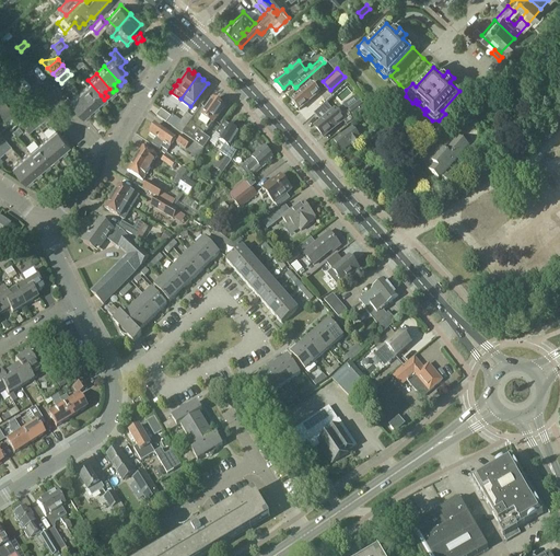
[(300,107),(321,89),(312,79),(311,78),(298,90),(294,93),(290,96),(291,97),(300,107)]
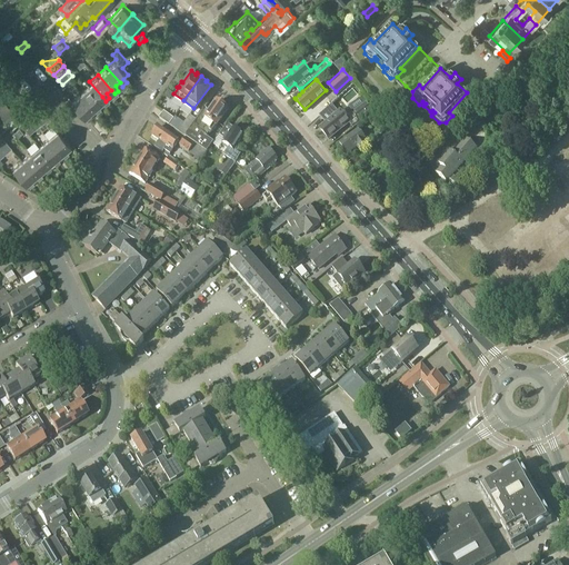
[(89,81),(80,89),(93,105),(97,109),(101,106),(98,101),(102,97),(89,81)]
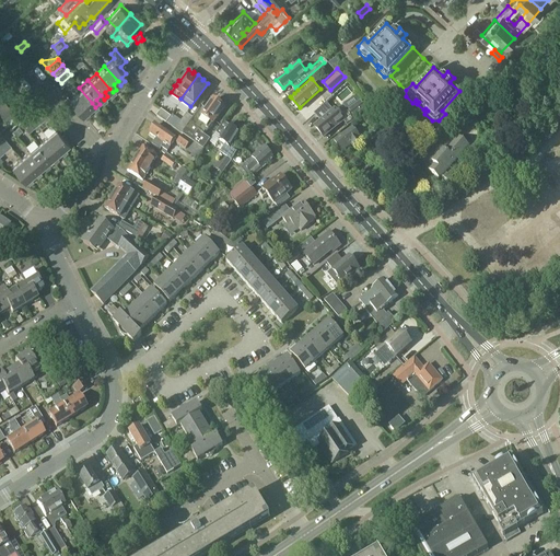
[(92,103),(79,88),(70,94),(86,115),(91,112),(88,107),(92,103)]
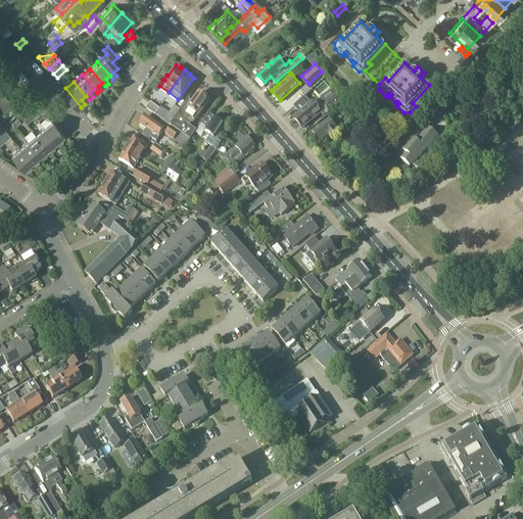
[(194,116),(208,98),(209,96),(200,89),(192,99),(188,96),(180,107),(170,122),(189,135),(196,126),(190,122),(194,116)]
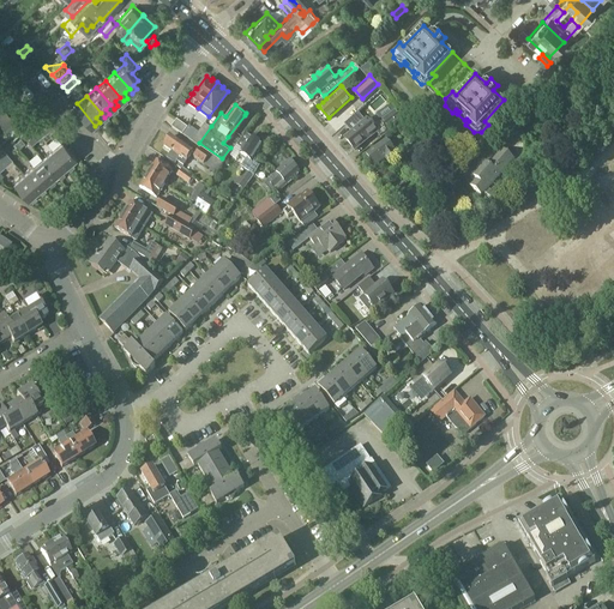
[(355,145),(375,127),(383,121),(387,127),(387,128),(404,116),(403,115),(396,106),(385,114),(379,118),(378,115),(372,120),(367,115),(363,120),(355,110),(344,120),(351,130),(345,134),(355,145)]
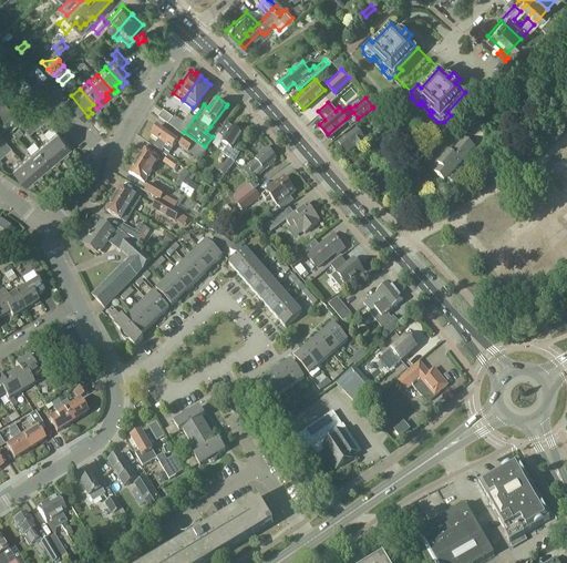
[(41,105),(28,116),(32,121),(38,115),(41,120),(49,113),(41,105)]
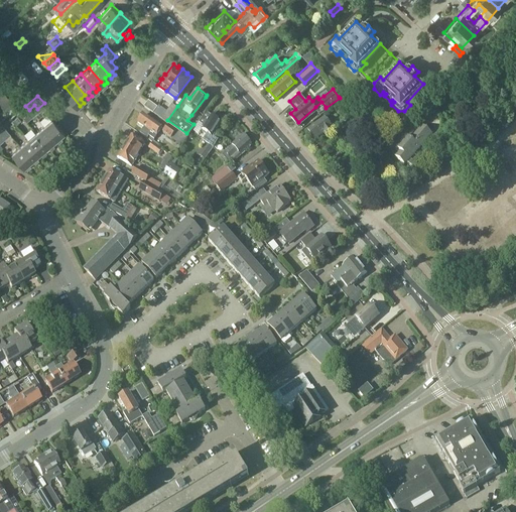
[(10,97),(6,100),(10,105),(14,102),(10,97)]
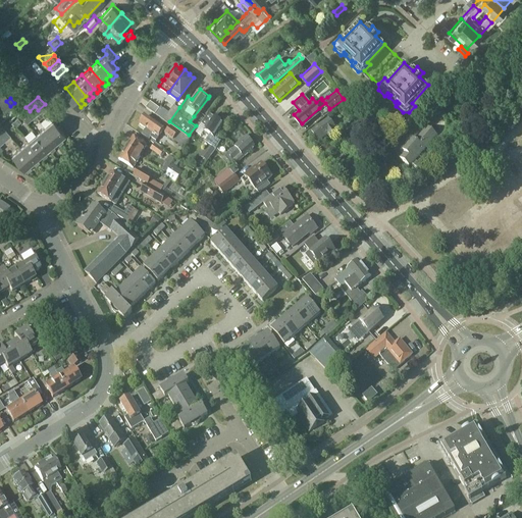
[(149,99),(145,105),(154,111),(158,105),(149,99)]
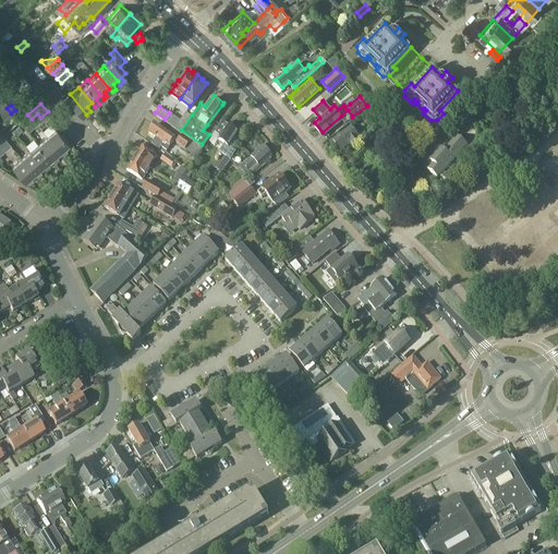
[(360,111),(374,129),(380,123),(367,106),(360,111)]
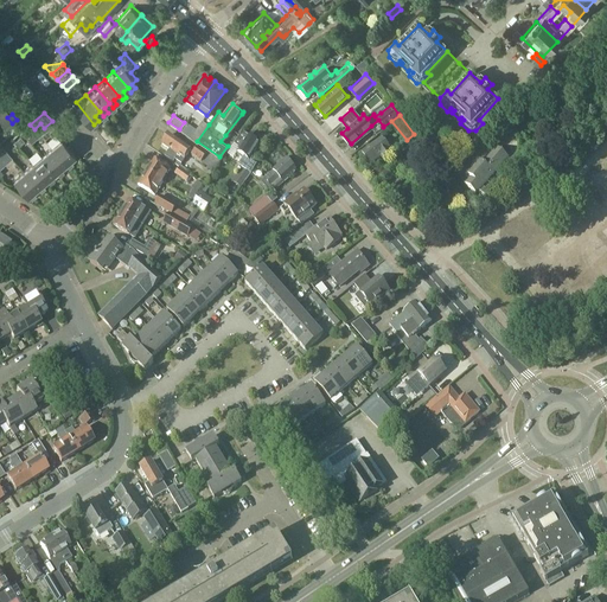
[(7,117),(2,121),(8,127),(12,123),(7,117)]
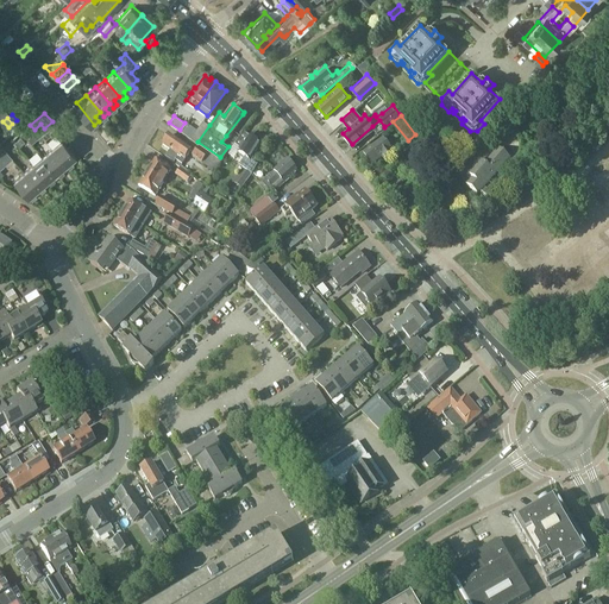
[(198,142),(209,125),(202,120),(192,133),(190,137),(198,142)]
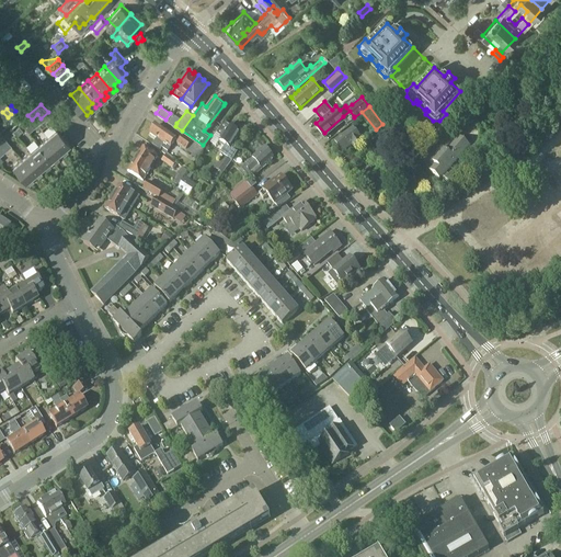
[(37,114),(32,120),(35,124),(41,118),(37,114)]
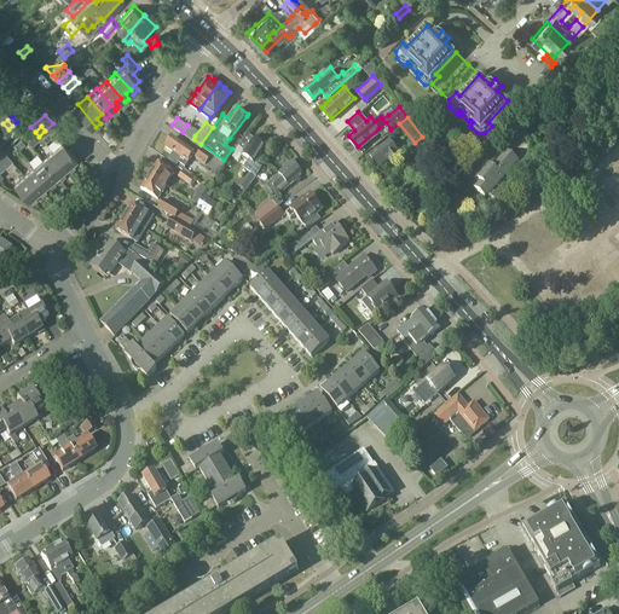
[(238,143),(231,152),(238,157),(242,151),(248,156),(243,164),(247,167),(242,173),(239,172),(235,180),(246,187),(256,173),(255,173),(261,163),(255,158),(259,152),(258,152),(264,143),(252,135),(246,131),(238,143)]
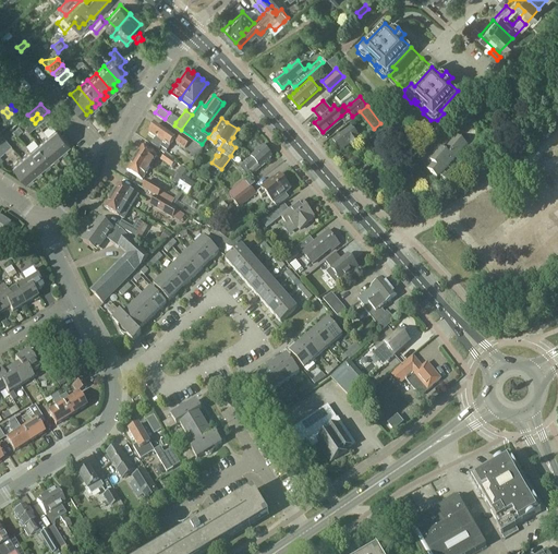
[(155,120),(148,130),(156,134),(152,141),(159,146),(161,144),(167,147),(176,134),(155,120)]
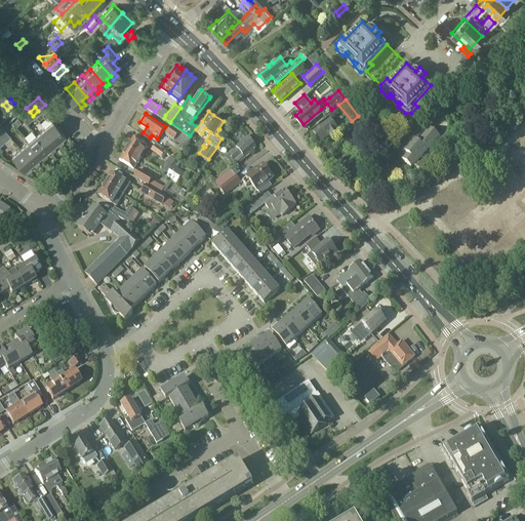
[(17,115),(12,119),(16,123),(22,118),(17,115)]
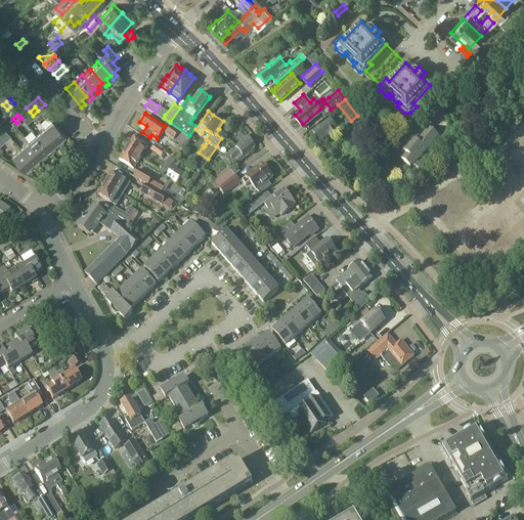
[(340,129),(330,115),(313,127),(320,138),(331,130),(334,133),(340,129)]
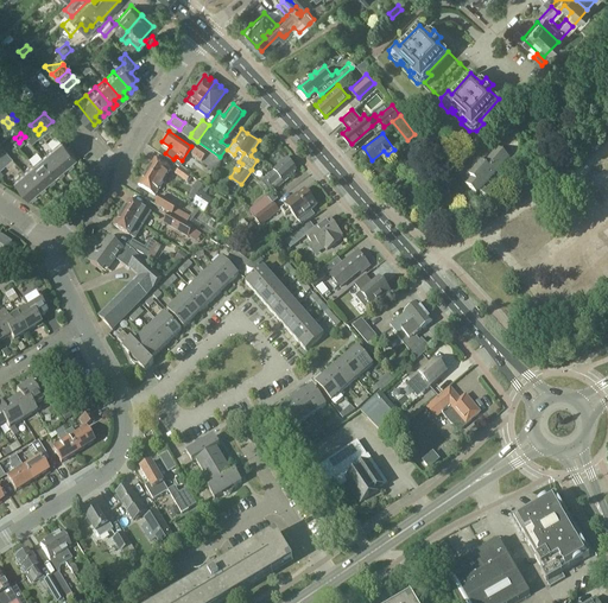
[(61,134),(51,143),(65,160),(69,164),(74,160),(70,157),(75,152),(61,134)]
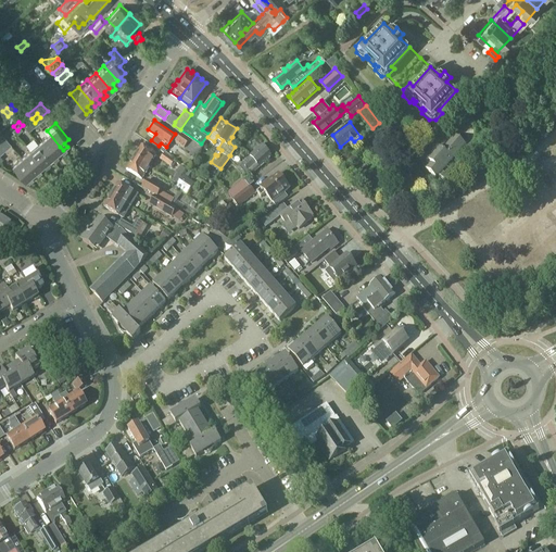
[(201,143),(180,129),(177,135),(175,138),(196,152),(201,143)]
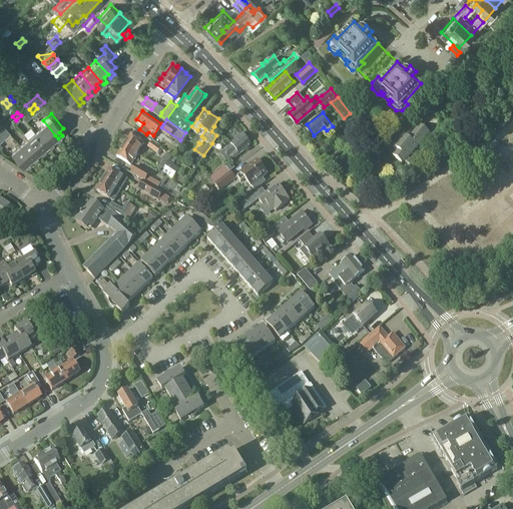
[(55,135),(43,120),(35,127),(47,142),(50,145),(54,142),(51,138),(55,135)]
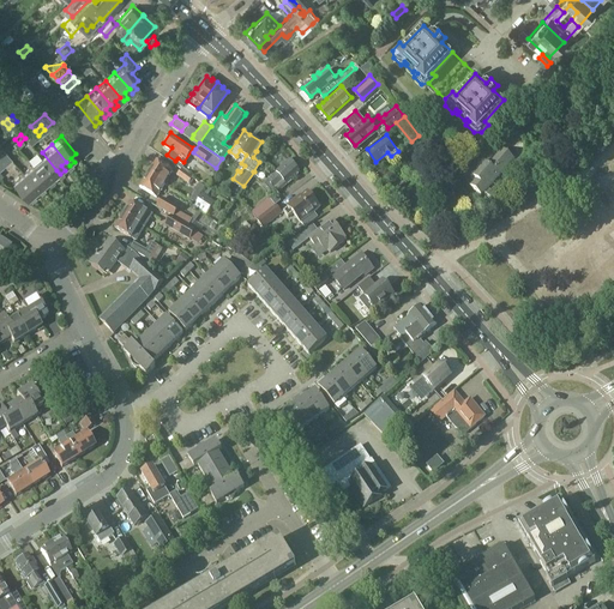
[(488,185),(515,155),(504,145),(489,162),(483,157),(471,172),(476,176),(470,182),(482,192),(485,196),(492,187),(488,185)]
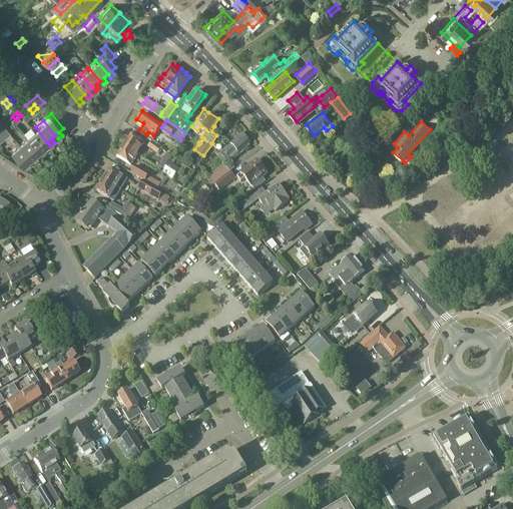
[(7,125),(0,130),(0,138),(11,130),(7,125)]
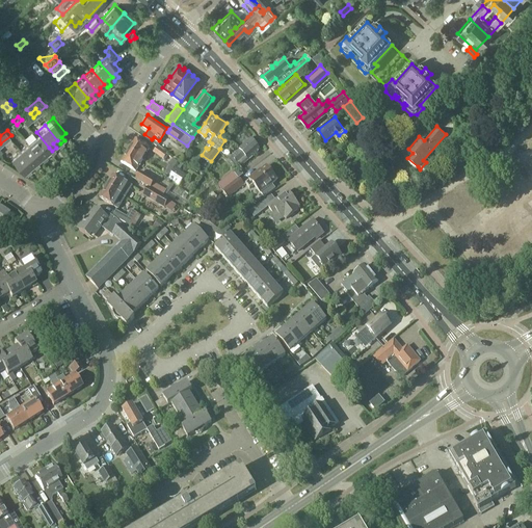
[(36,132),(28,139),(41,154),(44,158),(48,154),(45,151),(49,148),(36,132)]
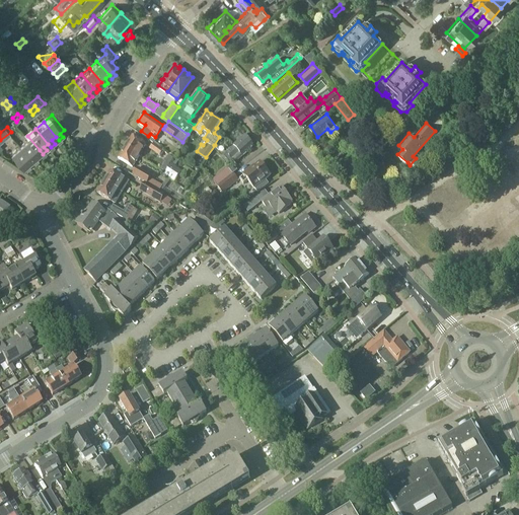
[(378,139),(372,131),(365,136),(372,145),(378,139)]
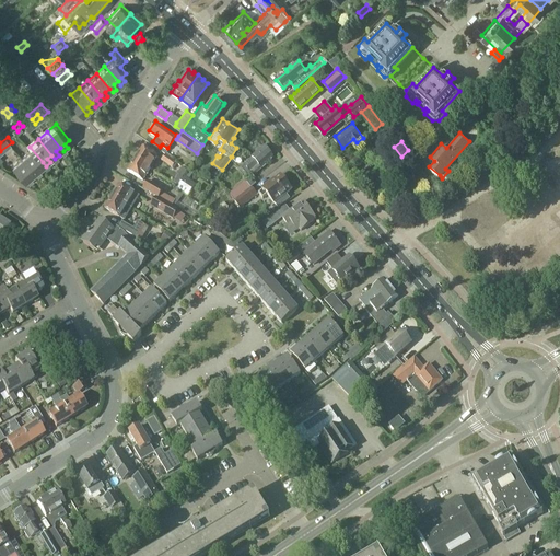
[(264,142),(243,162),(240,165),(247,174),(251,171),(253,172),(265,161),(264,160),(272,152),(264,142)]
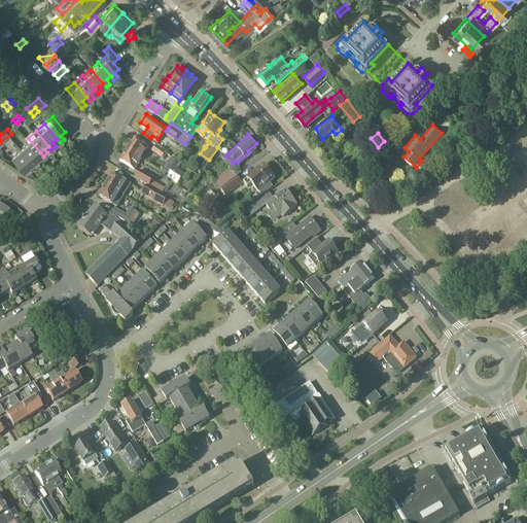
[(133,135),(127,146),(140,154),(141,153),(143,154),(147,148),(145,147),(147,144),(133,135)]
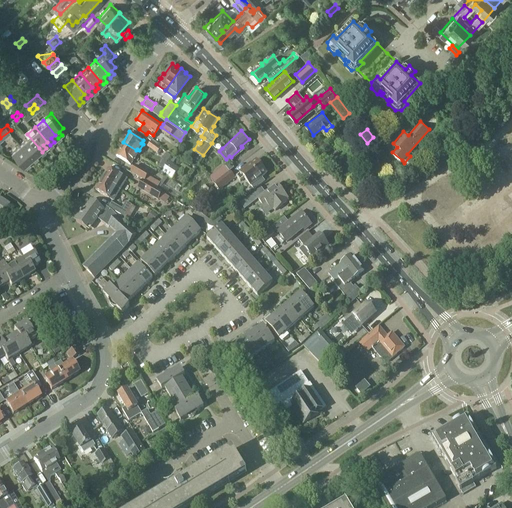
[(27,134),(19,140),(31,155),(34,158),(38,155),(35,152),(39,148),(27,134)]
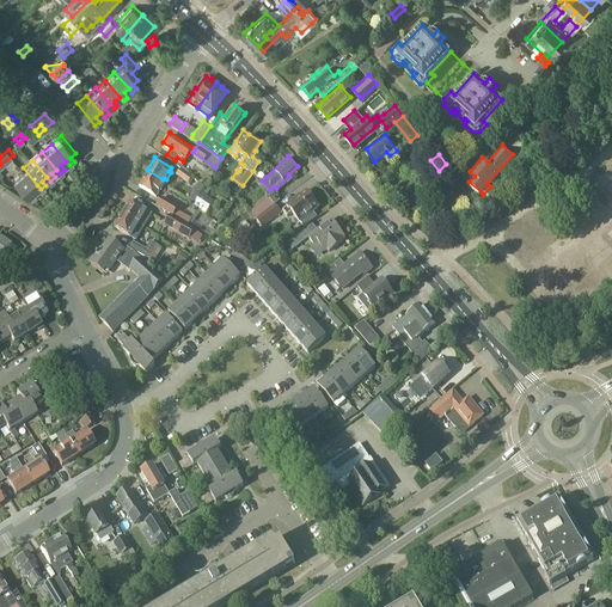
[(179,165),(176,170),(175,171),(187,179),(188,179),(191,173),(179,165)]
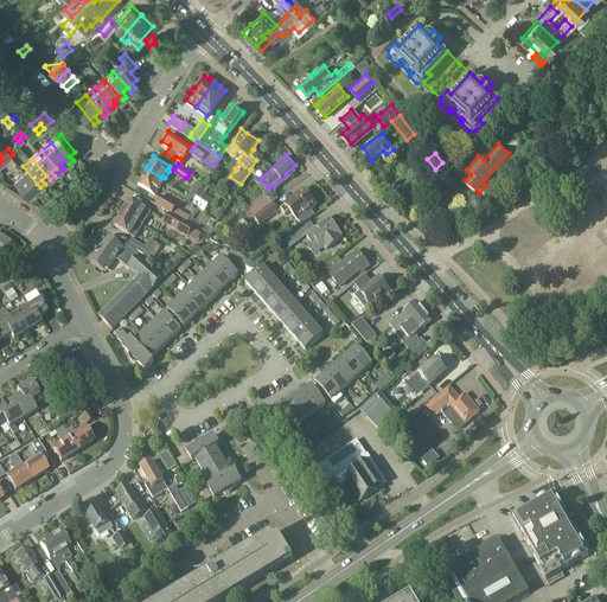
[(37,184),(23,166),(13,174),(32,196),(36,192),(32,189),(37,184)]
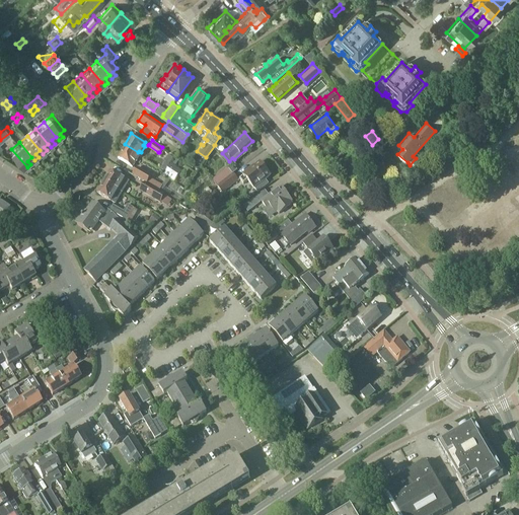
[(125,144),(118,155),(132,163),(135,158),(138,153),(138,152),(125,144)]
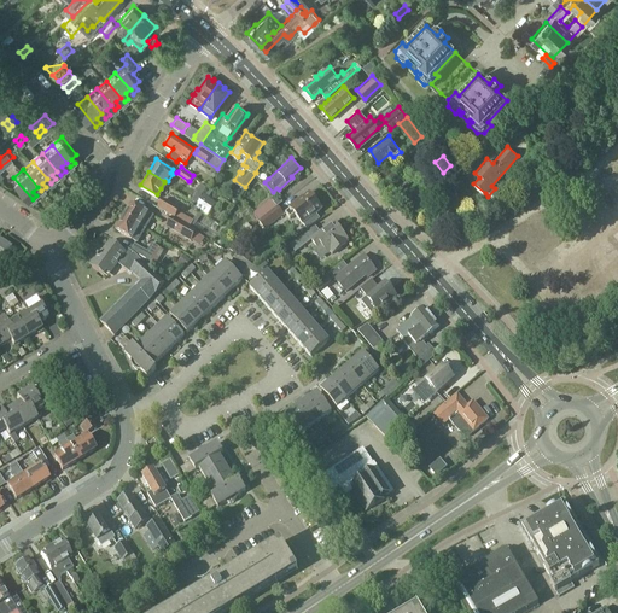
[(290,204),(285,209),(290,214),(295,210),(307,226),(320,215),(316,210),(322,205),(321,204),(309,190),(299,197),(299,196),(290,204)]
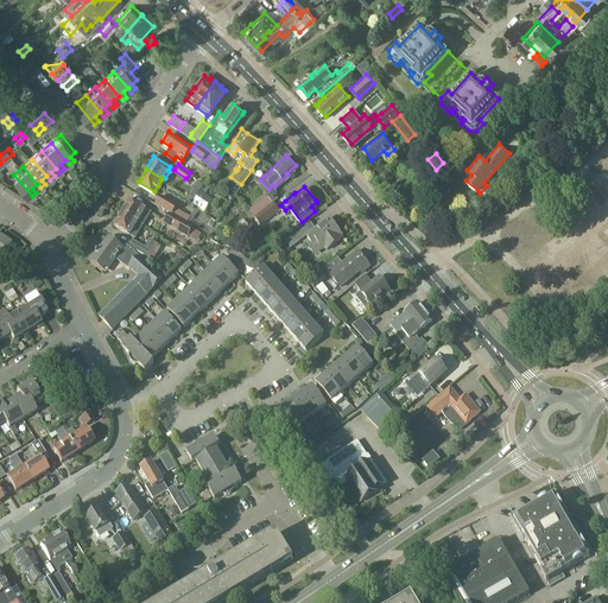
[(201,188),(191,201),(204,209),(213,196),(206,190),(201,188)]
